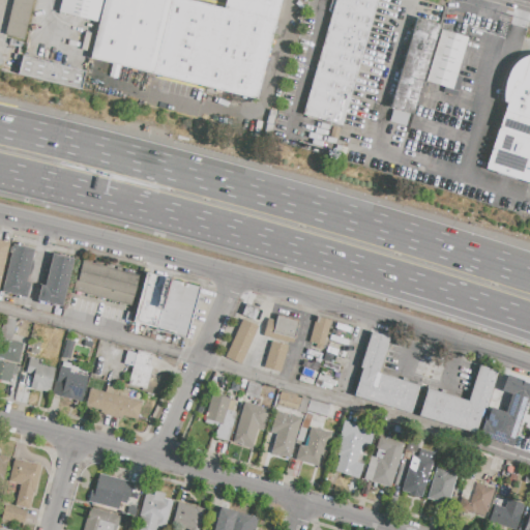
[(33,0),(24,39),(5,35),(12,0),(33,0)]
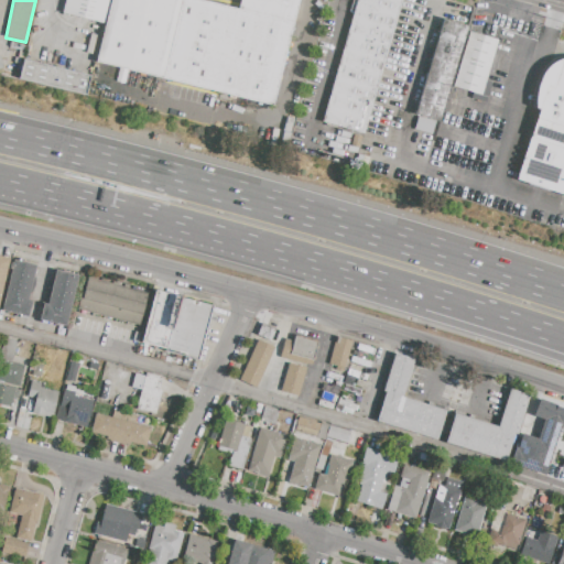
[(63,0),(61,13),(105,24),(110,0),(63,0)]
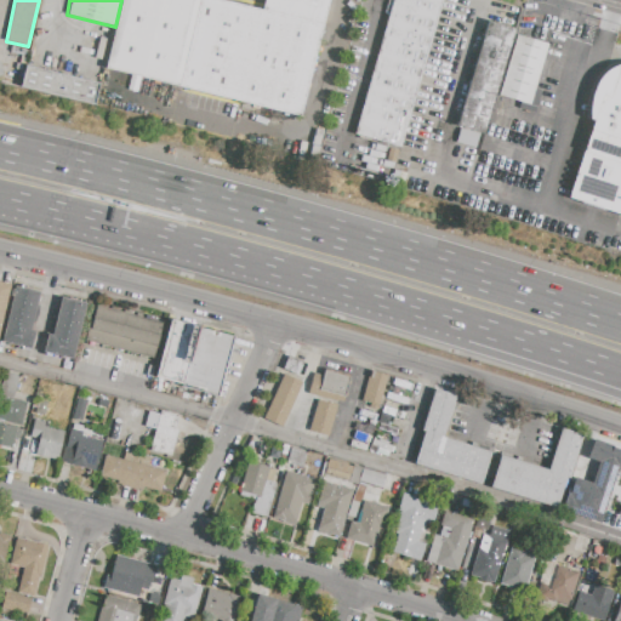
[(121,0),(198,0),(177,86),(104,68),(115,27),(121,0)]
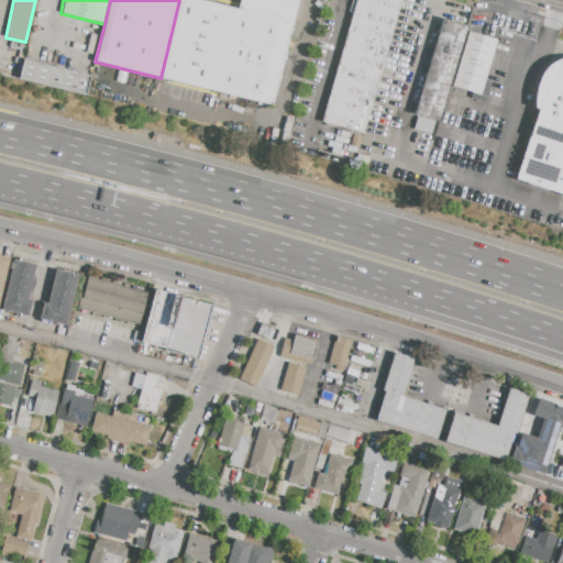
[(272,106),(161,78),(179,0),(199,0),(239,10),(293,23),(272,106)]
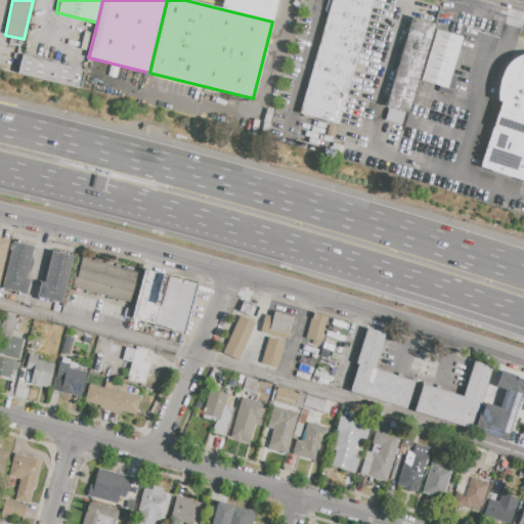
[(224,0),(222,9),(272,22),(277,0),(224,0)]
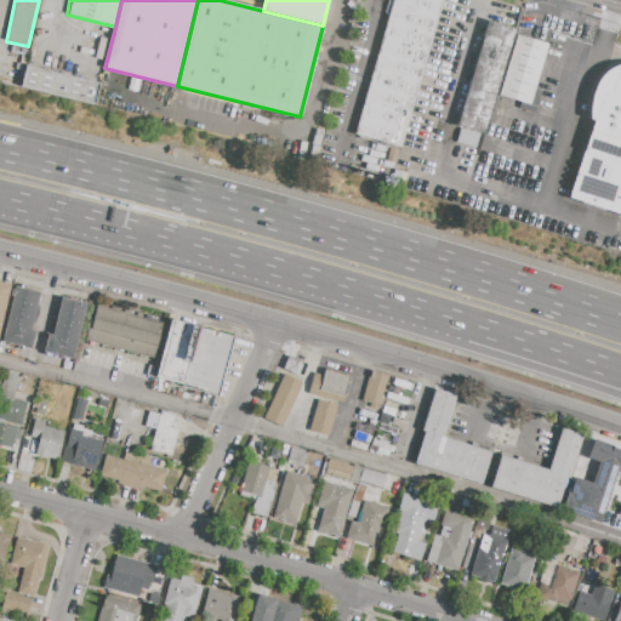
[(393,0),(357,136),(402,148),(442,0),(393,0)]
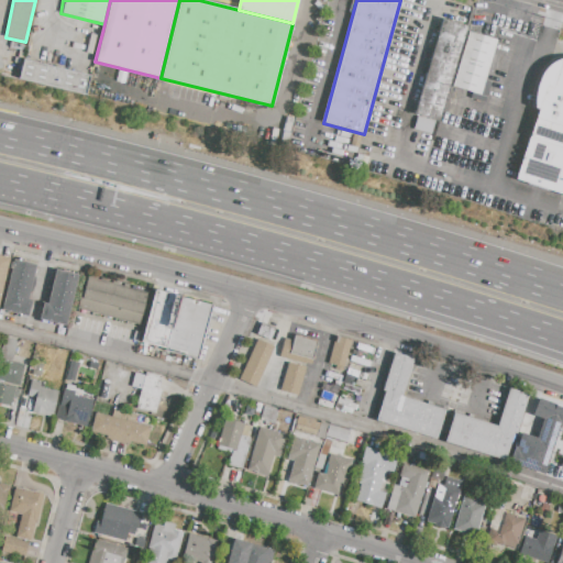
[(443,19),(415,114),(439,122),(467,26),(443,19)]
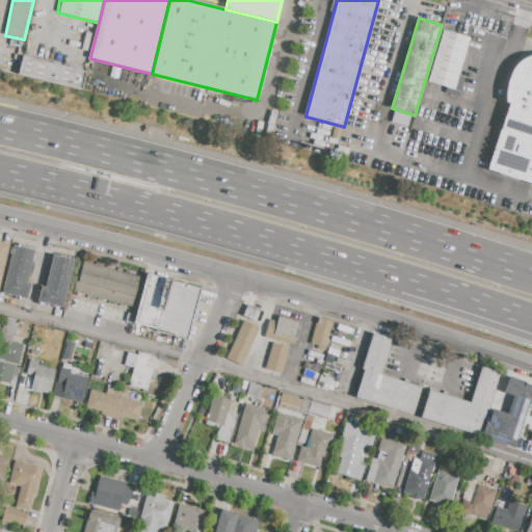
[(454,90),(427,82),(443,30),(470,38),(454,90)]
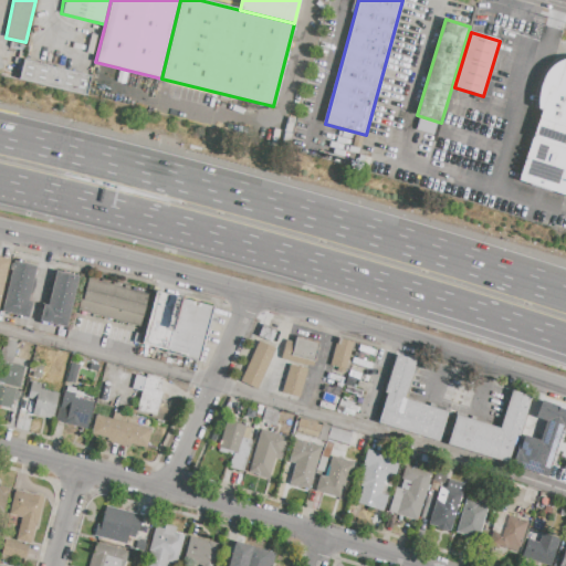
[(517,181),(565,196),(565,56),(549,52),(533,108),(538,109),(517,181)]
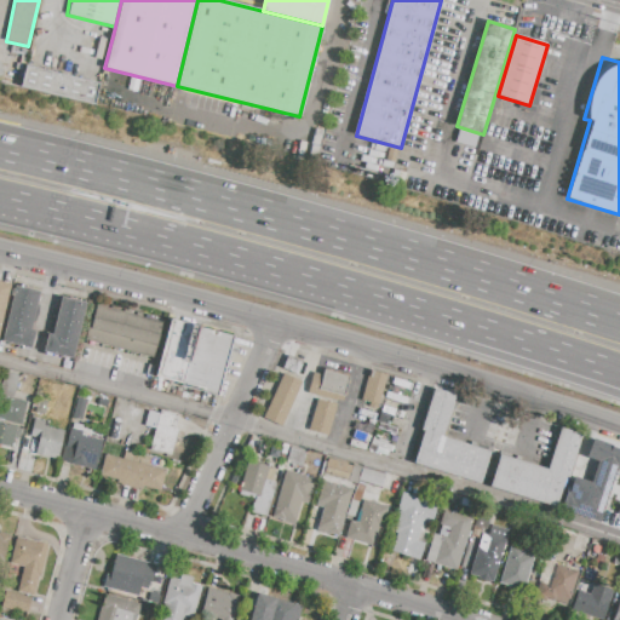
[(24,65),(19,87),(95,105),(101,84),(24,65)]
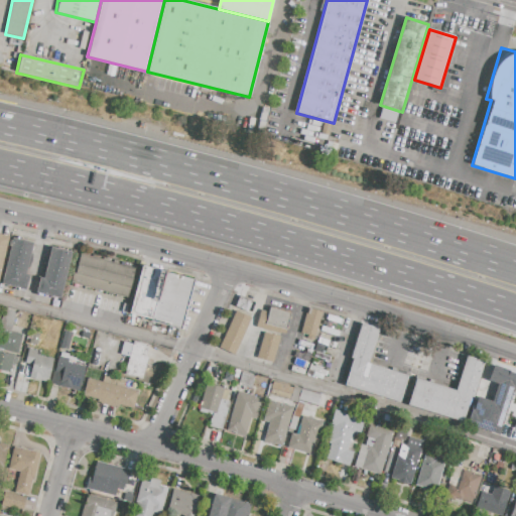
[(0,235),(8,237),(0,271),(0,235)]
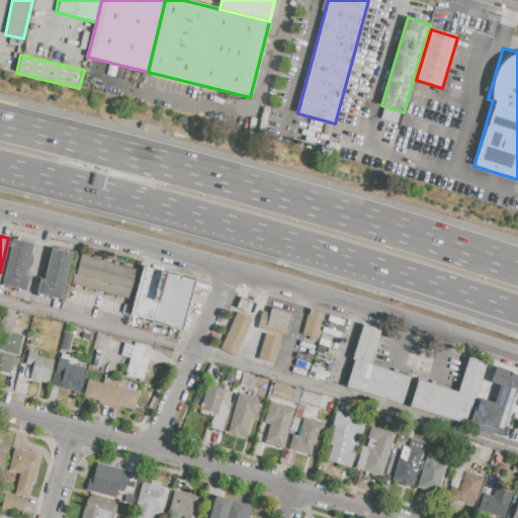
[(1,286),(12,239),(33,244),(30,256),(32,256),(29,268),(27,268),(25,275),(29,276),(26,291),(1,286)]
